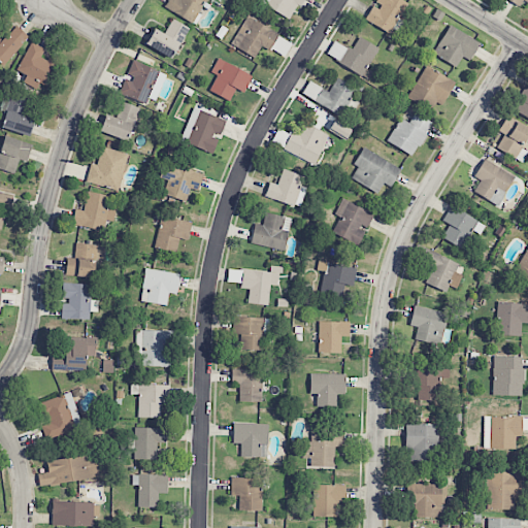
[(168,0),(164,9),(196,23),(204,0),(168,0)]
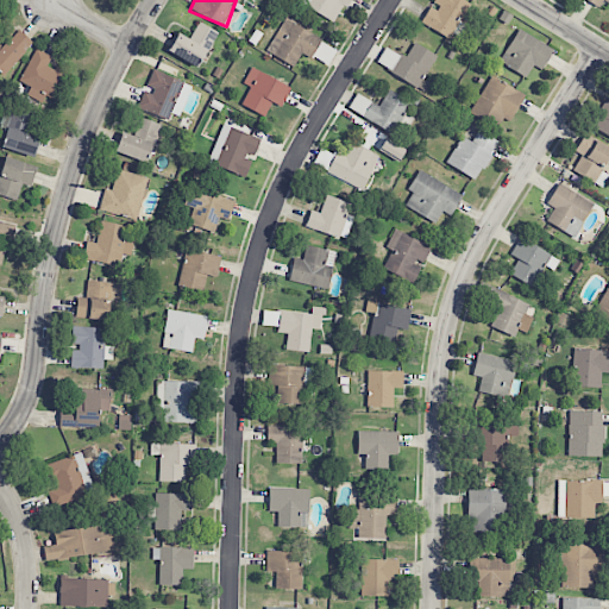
[(299,0),(297,1),(334,24),(349,0),(299,0)]
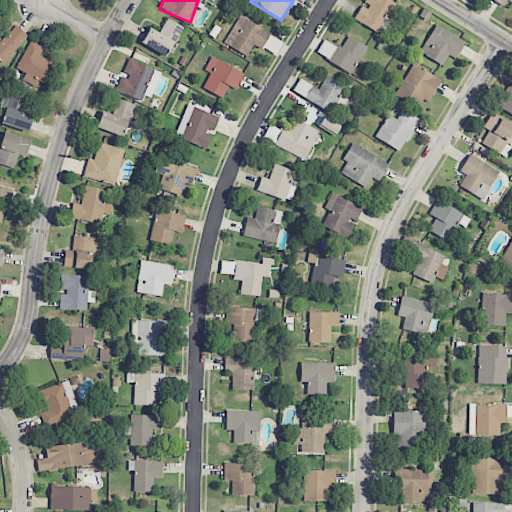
[(394,1),(391,0),(365,0),(363,5),(362,4),(354,21),(380,33),(394,1)]
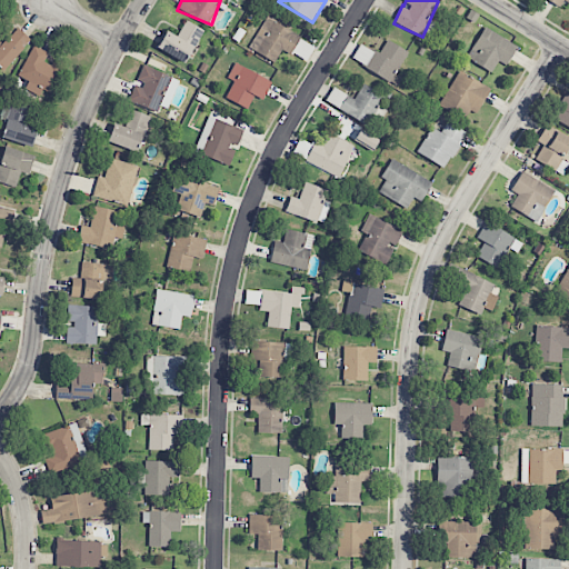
[(301,37),(267,17),(249,48),(275,62),(281,50),(291,55),(301,37)]
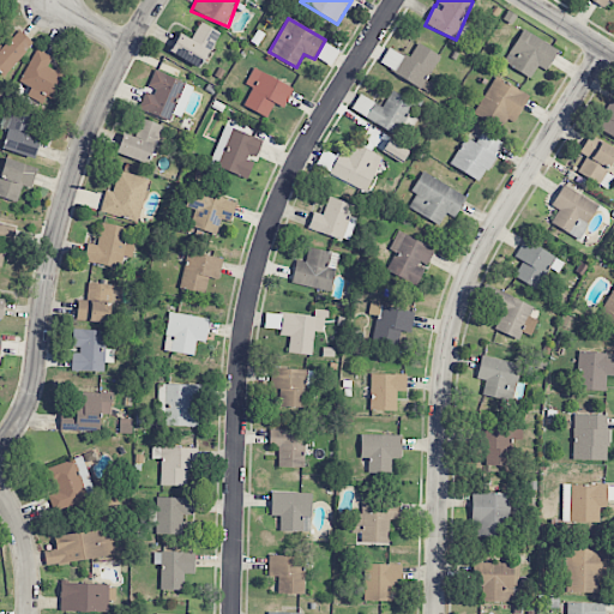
[(192,40),(178,34),(170,54),(203,67),(217,30),(199,23),(192,40)]
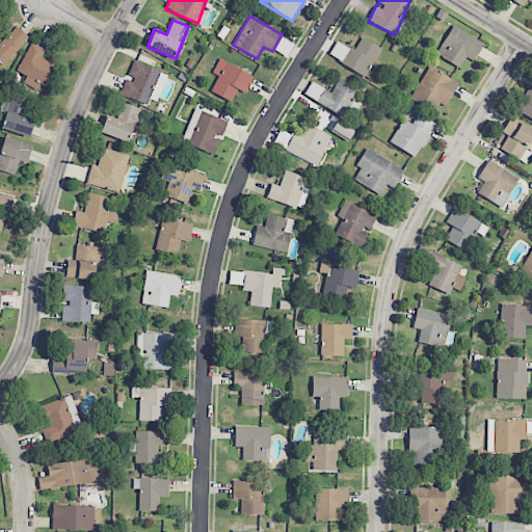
[(0,63),(3,67),(28,36),(16,26),(2,42),(0,38),(0,63)]
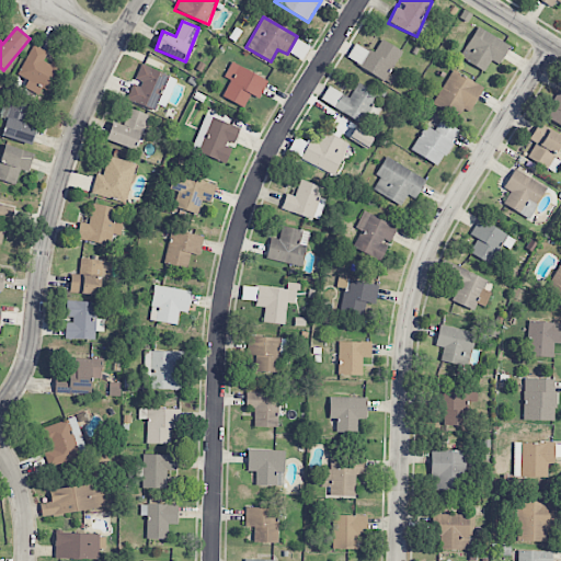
[(485,70),(490,60),(500,65),(510,44),(476,27),(460,59),(485,70)]
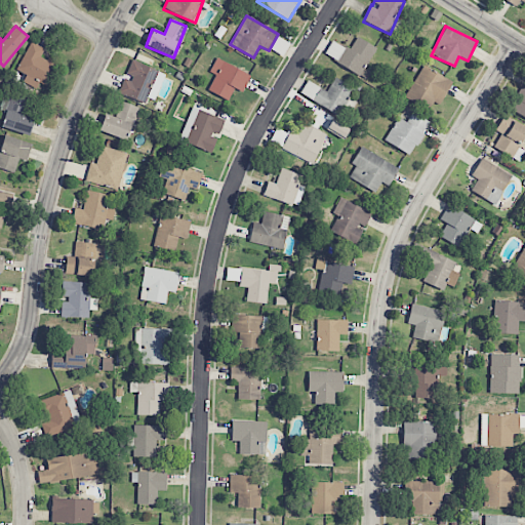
[(376,47),(357,37),(350,50),(332,40),(324,55),(366,79),(370,72),(364,69),(376,47)]
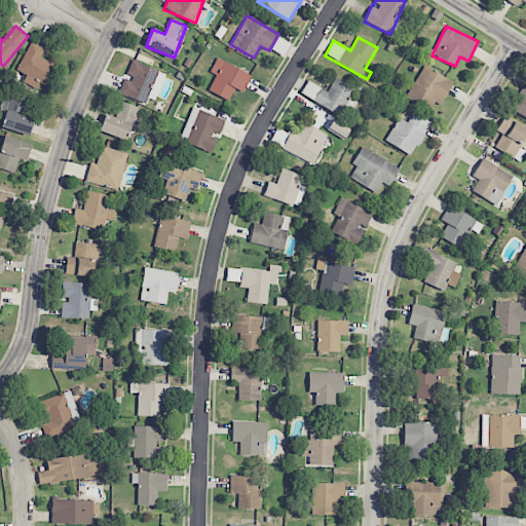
[(47,86),(58,63),(42,55),(45,49),(30,42),(16,71),(26,75),(23,82),(37,89),(39,83),(47,86)]
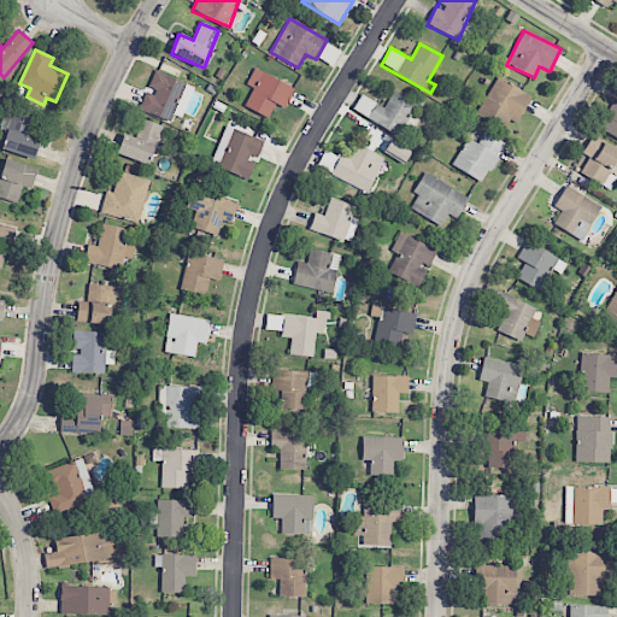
[(294,89),(254,69),(247,84),(253,88),(245,106),(268,118),(275,104),(285,109),(294,89)]
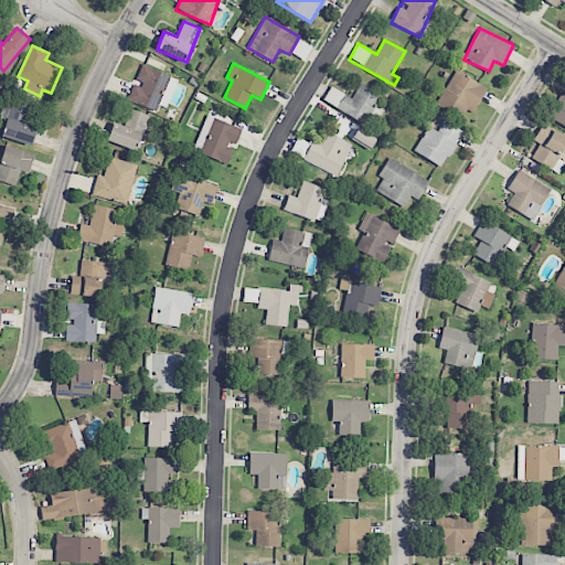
[(166,108),(178,80),(142,65),(135,83),(135,82),(127,100),(156,113),(159,105),(166,108)]
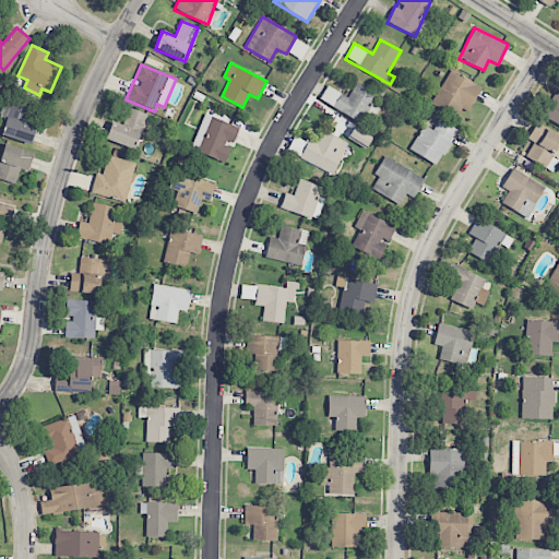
[(458,117),(461,109),(468,113),(480,84),(448,71),(432,107),(458,117)]
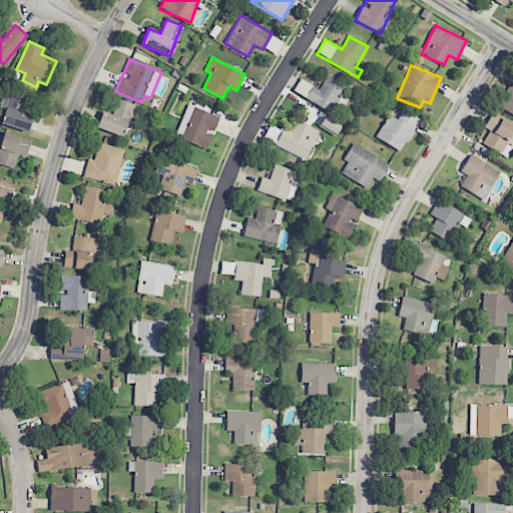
[(320,89),(301,78),(294,91),(330,112),(346,86),(328,76),(320,89)]
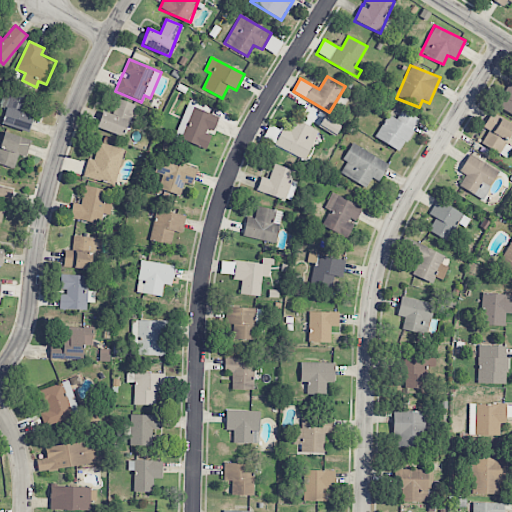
[(511,83),(497,106),(511,115),(511,83)]
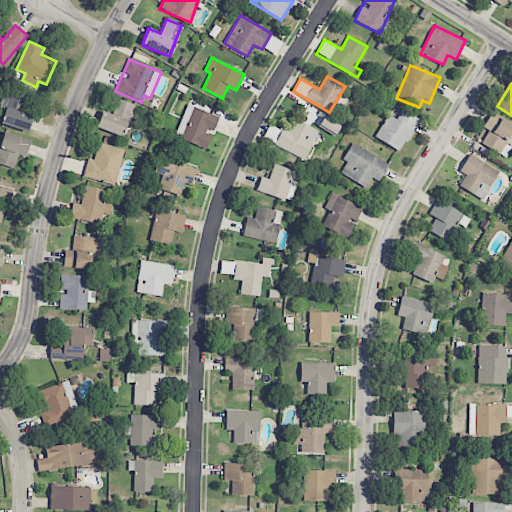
[(2,124),(28,131),(33,115),(24,113),(29,96),(7,90),(3,104),(7,106),(2,124)]
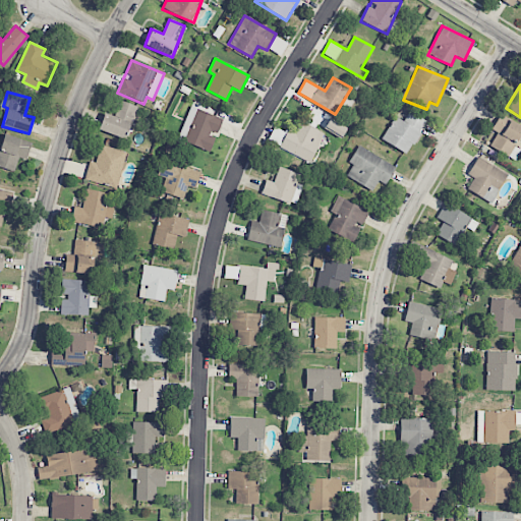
[(136,106),(119,101),(114,116),(104,113),(99,130),(126,138),(136,106)]
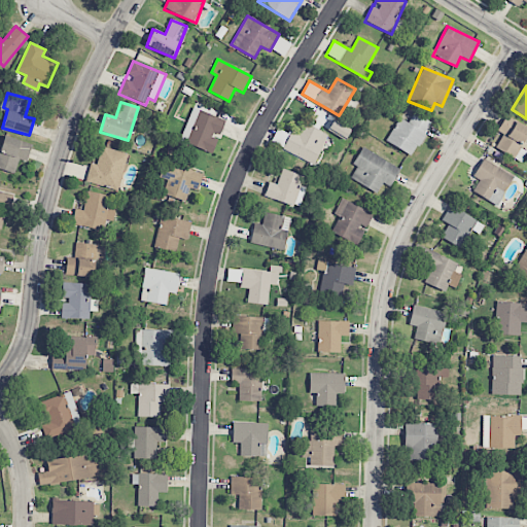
[(219,137),(225,120),(192,107),(180,141),(212,153),(218,137),(219,137)]
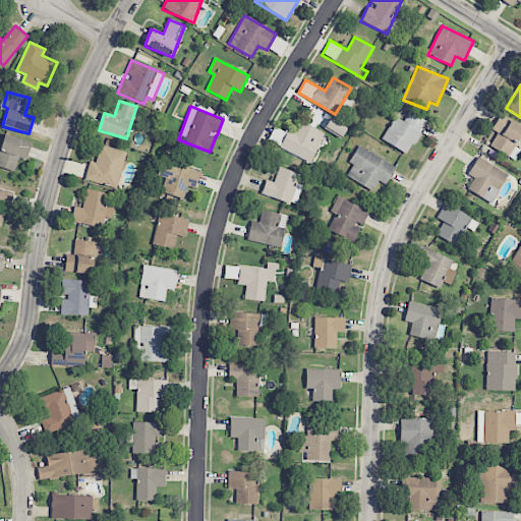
[(404,122),(394,117),(382,140),(408,155),(425,120),(409,112),(404,122)]
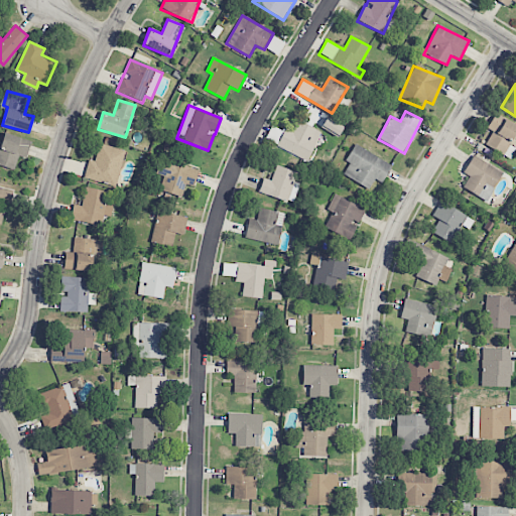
[(510,146),(515,132),(515,124),(495,114),(488,129),(492,131),(485,146),(510,158),(515,148),(510,146)]
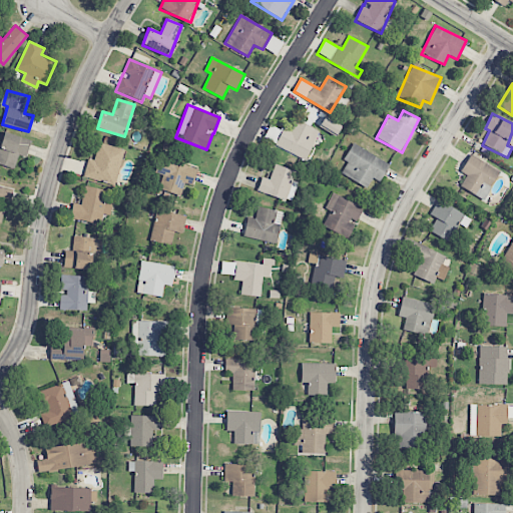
[(306,159),(320,131),(297,120),(291,132),(271,123),(264,140),(306,159)]
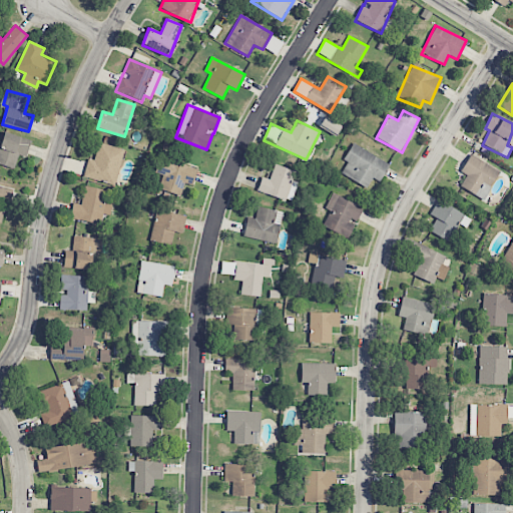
[(0,164),(14,169),(19,155),(26,157),(31,141),(5,132),(0,145),(0,164)]
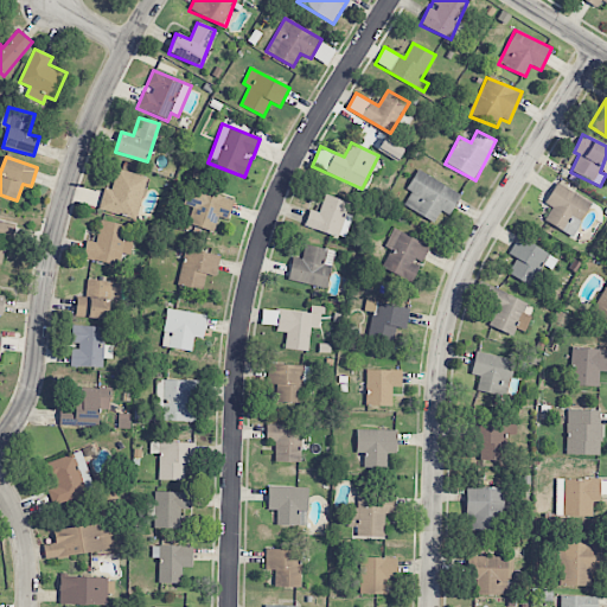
[(98,210),(136,219),(147,177),(116,170),(112,190),(104,187),(98,210)]
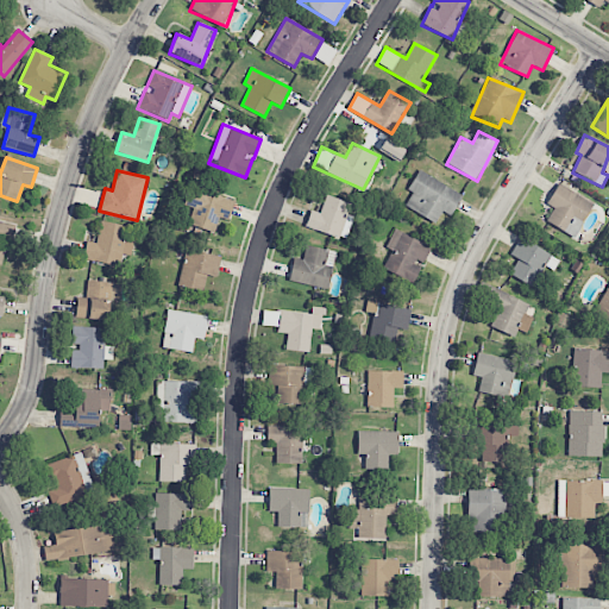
[(450,215),(463,195),(419,170),(408,190),(413,193),(405,207),(435,224),(443,211),(450,215)]
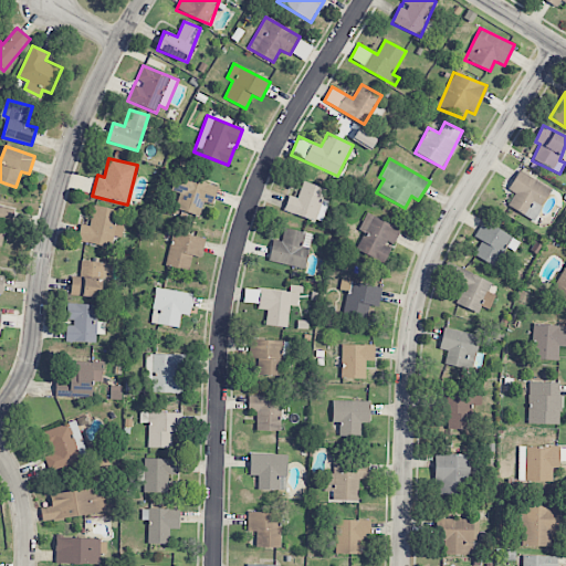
[(514,194),(506,206),(524,216),(533,201),(541,206),(551,190),(520,170),(507,189),(514,194)]
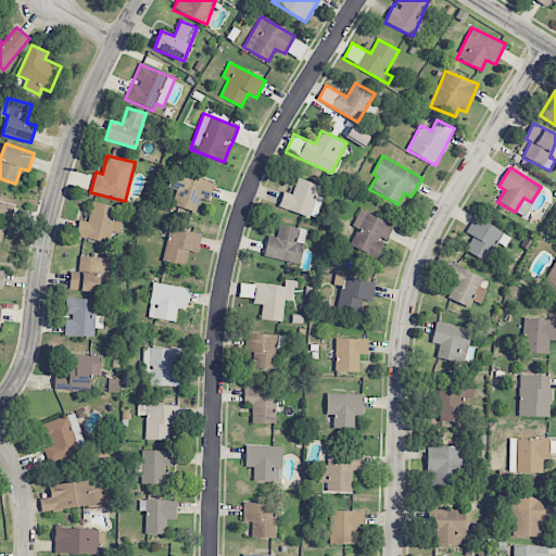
[(197,213),(201,199),(209,202),(214,184),(173,169),(167,187),(176,190),(172,204),(197,213)]
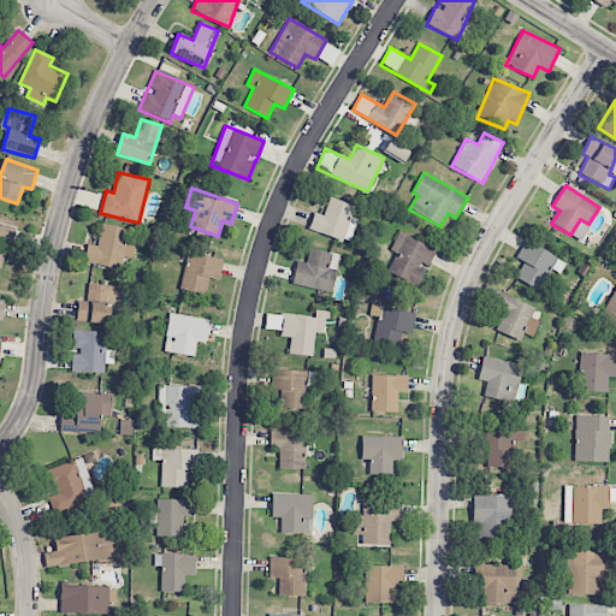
[(353,205),(329,199),(325,215),(313,213),(309,232),(351,242),(357,219),(350,218),(353,205)]
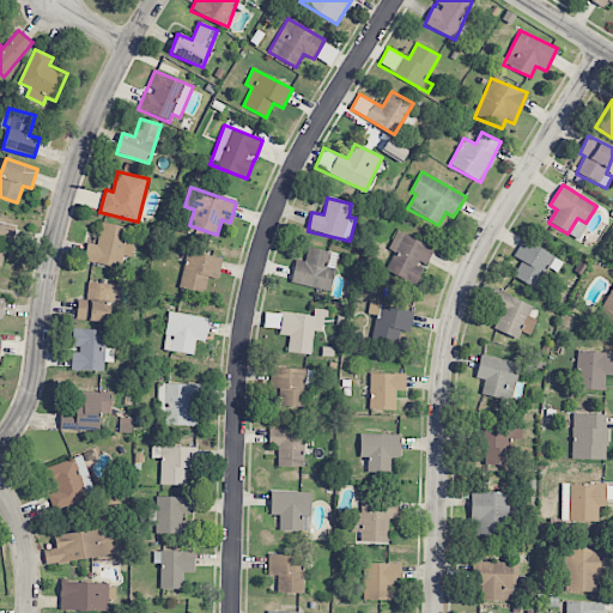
[(0,266),(1,266),(5,243),(13,244),(16,225),(0,223),(0,266)]
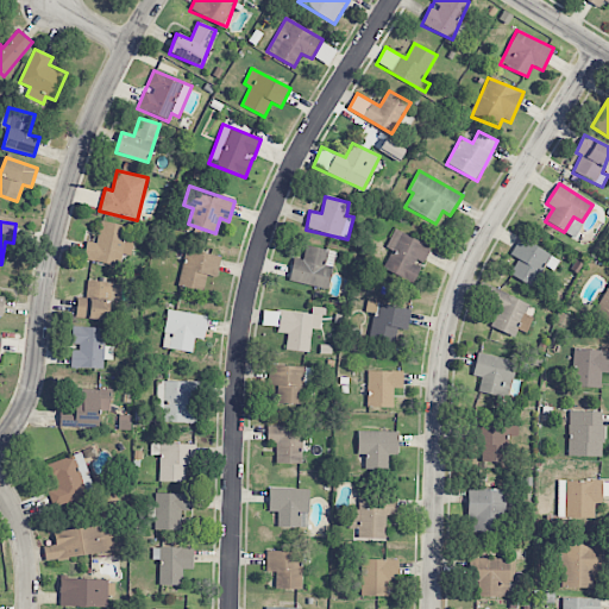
[(87,242),(83,261),(121,267),(124,250),(123,249),(127,226),(101,221),(98,244),(87,242)]
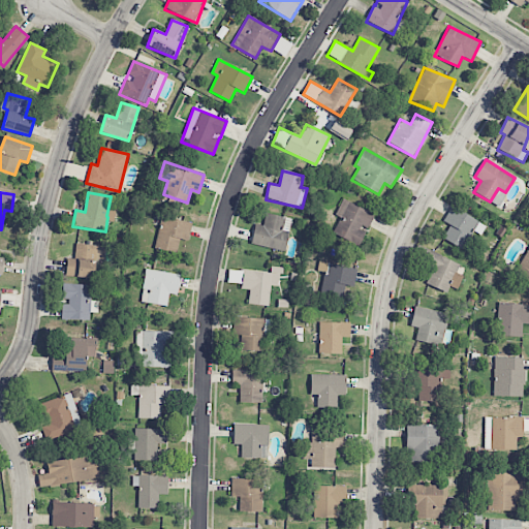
[(374,214),(343,199),(336,215),(340,217),(333,232),(359,245),(366,229),(367,229),(374,214)]
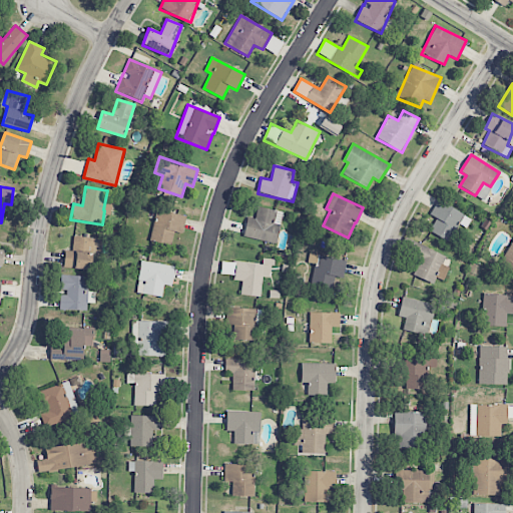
[(437,218),(430,231),(449,242),(459,223),(467,227),(472,218),(437,200),(430,214),(437,218)]
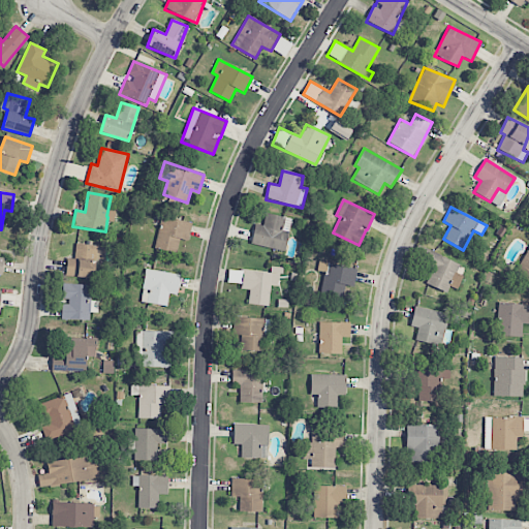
[(255,224),(250,244),(284,252),(292,220),(266,213),(262,225),(255,224)]
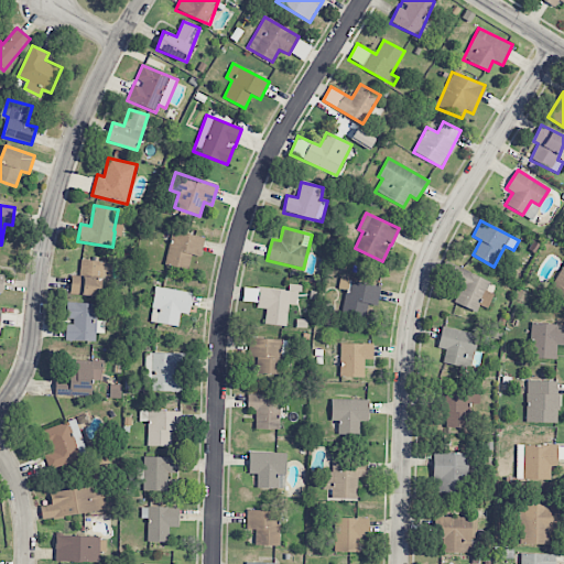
[(205,238),(172,231),(165,264),(188,270),(192,255),(201,257),(205,238)]
